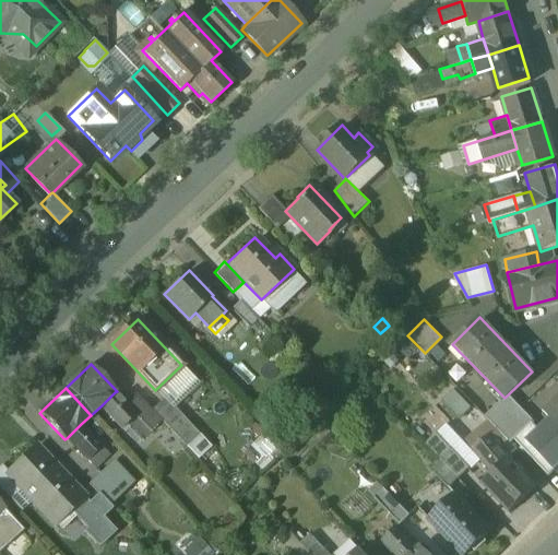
[(143,423),(115,392),(102,405),(115,418),(108,424),(125,440),(143,423)]
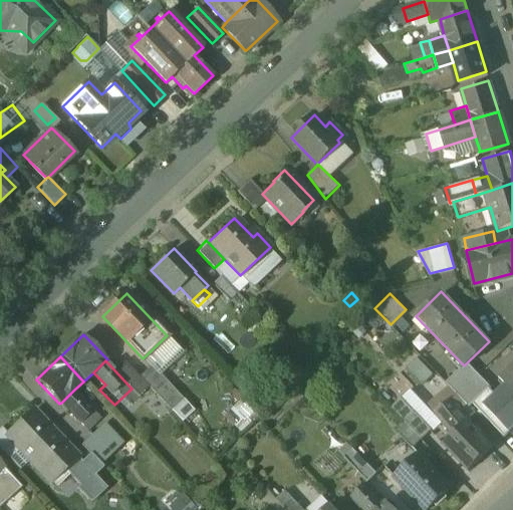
[(505,383),(495,393),(488,386),(472,401),(486,417),(504,435),(512,426),(512,361),(507,368),(498,375),(505,383)]
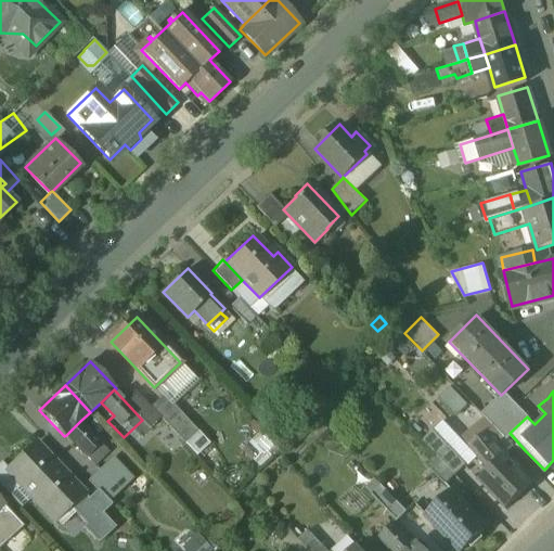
[(471,409),(454,392),(445,401),(461,419),(471,409)]
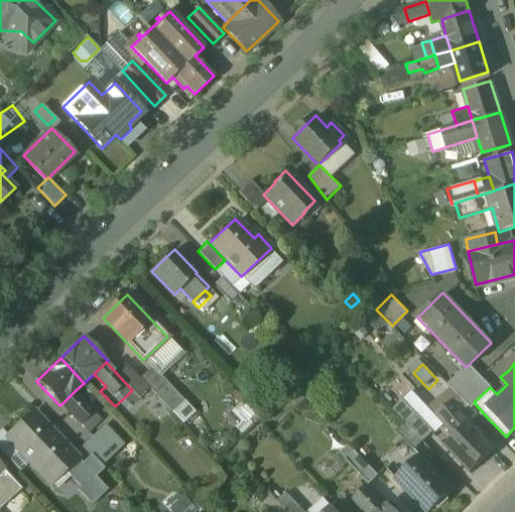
[(177,393),(152,366),(140,378),(165,404),(177,393)]
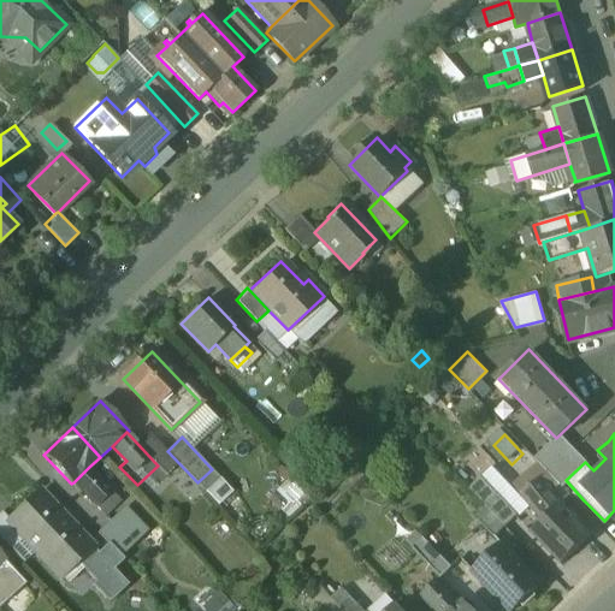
[(120,500),(89,467),(74,482),(104,515),(120,500)]
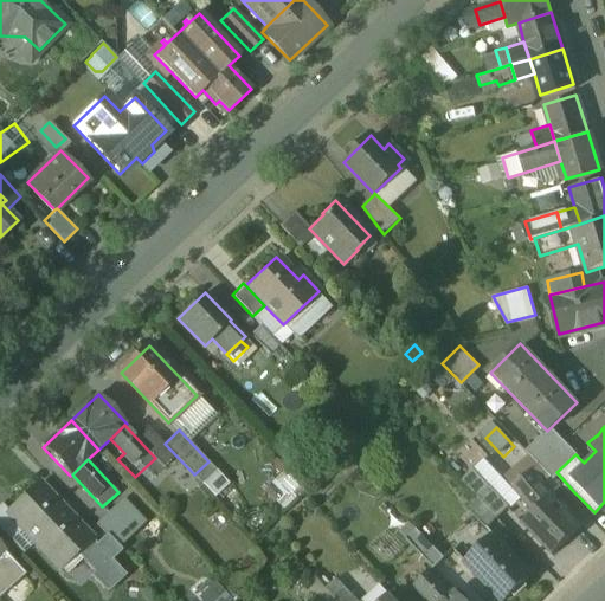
[(218,471),(208,461),(194,475),(204,484),(218,471)]
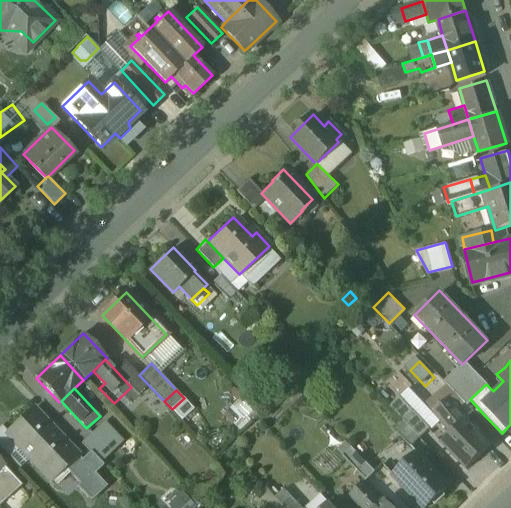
[(444,391),(428,405),(452,430),(466,418),(468,416),(467,415),(453,401),(444,391)]
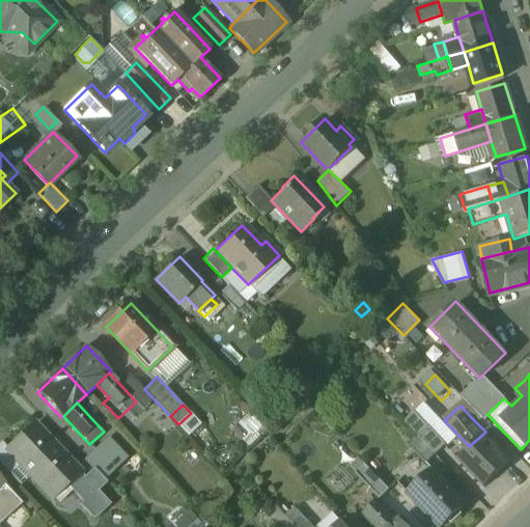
[(490,425),(476,411),(470,416),(484,431),(490,425)]
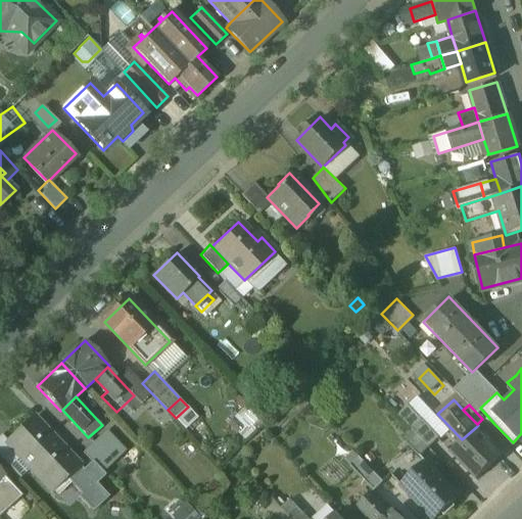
[(437,433),(420,416),(410,426),(427,443),(437,433)]
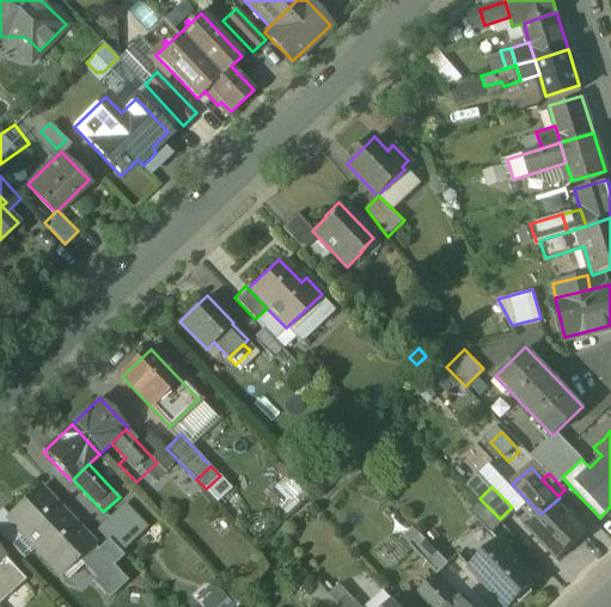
[(91,543),(37,488),(8,515),(6,517),(23,534),(60,572),(75,557),(91,543)]
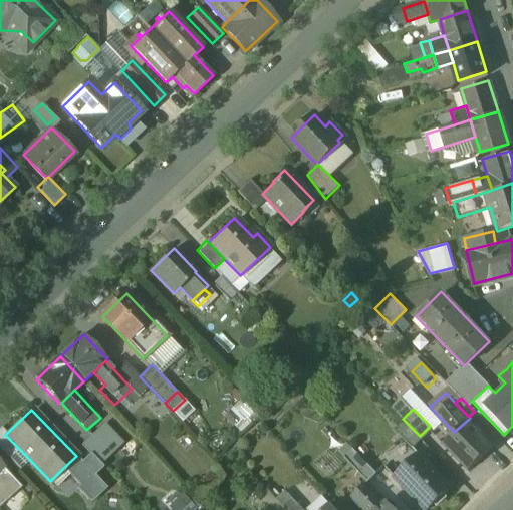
[(420,436),(403,419),(395,427),(411,444),(420,436)]
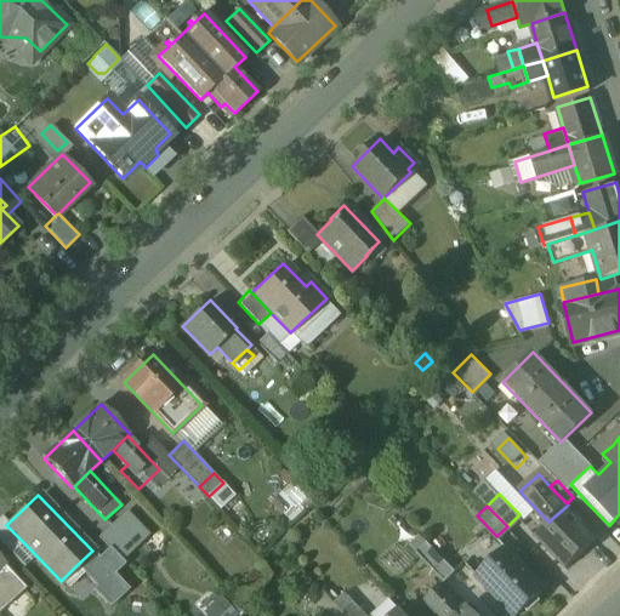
[(595,539),(566,507),(549,522),(535,535),(566,566),(595,539)]
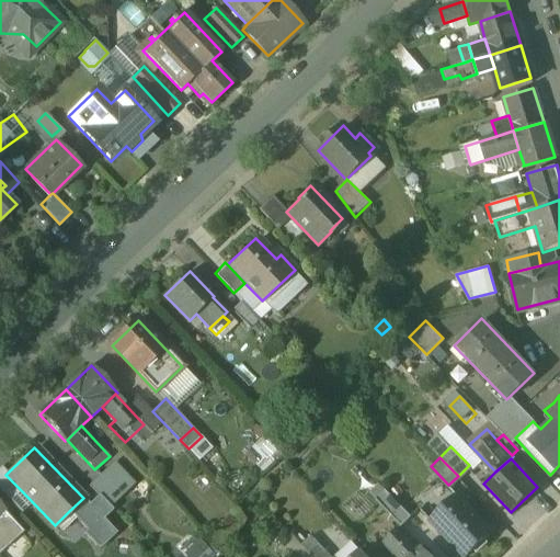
[(21,490),(6,475),(8,473),(1,466),(0,467),(0,488),(10,500),(21,490)]
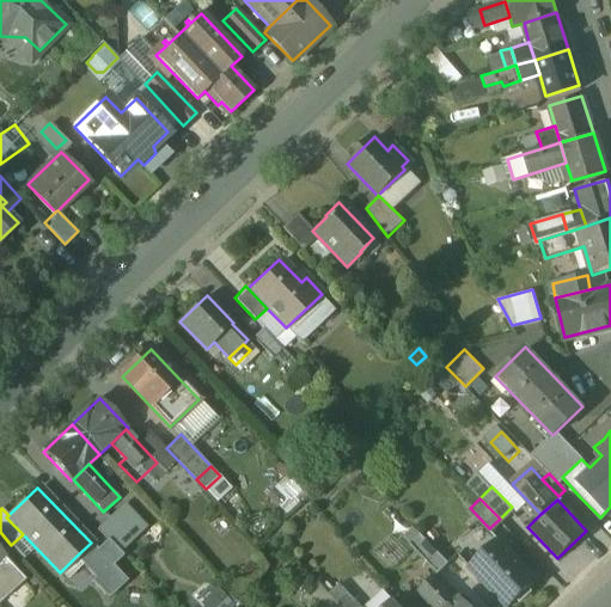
[(133,539),(109,514),(97,527),(107,538),(120,551),(133,539)]
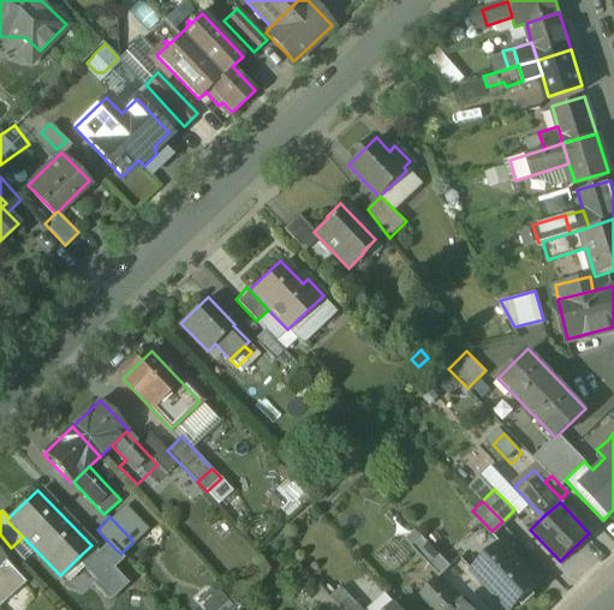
[(442,572),(452,561),(423,533),(412,543),(442,572)]
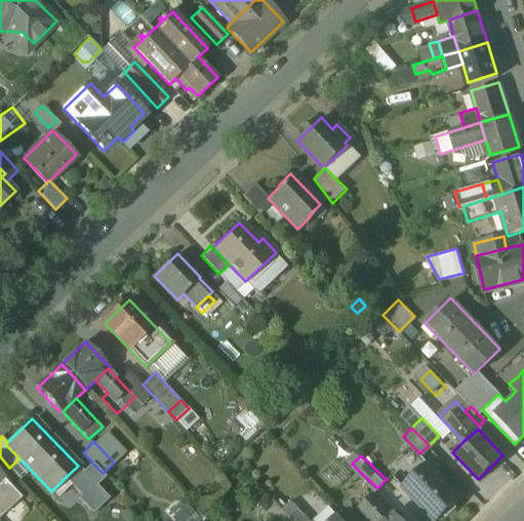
[(458,494),(426,459),(401,483),(434,518),(458,494)]
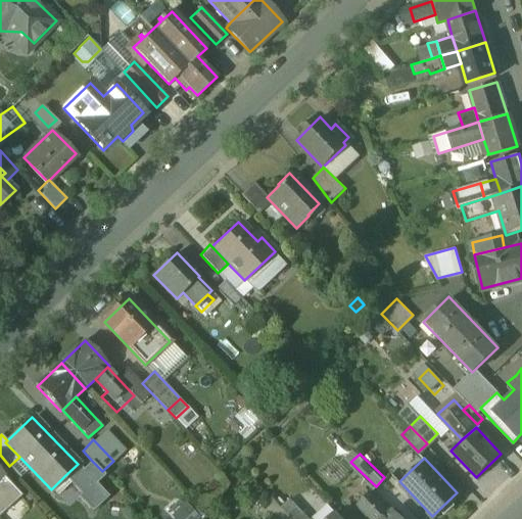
[(91,460),(83,468),(78,464),(64,476),(80,491),(77,494),(91,510),(107,494),(96,481),(104,473),(102,471),(91,460)]
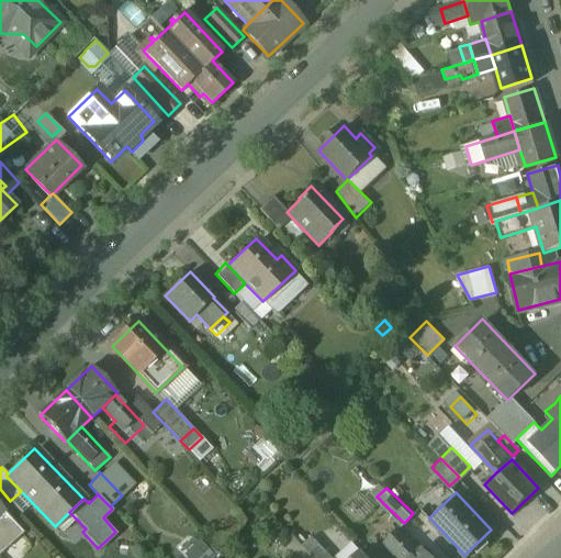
[(3,510),(0,506),(0,546),(19,528),(2,511),(3,510)]
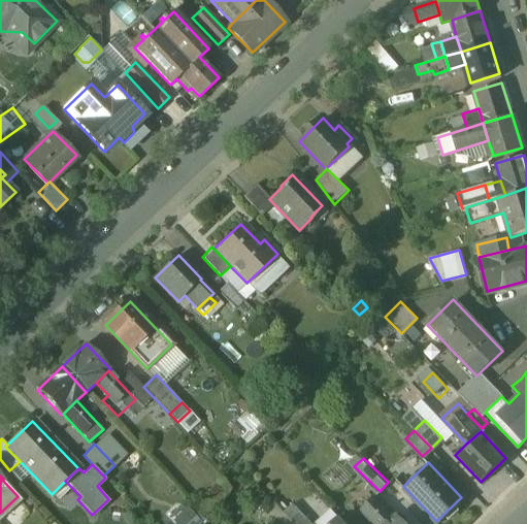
[(383,523),(392,516),(368,490),(355,503),(374,523),(383,523)]
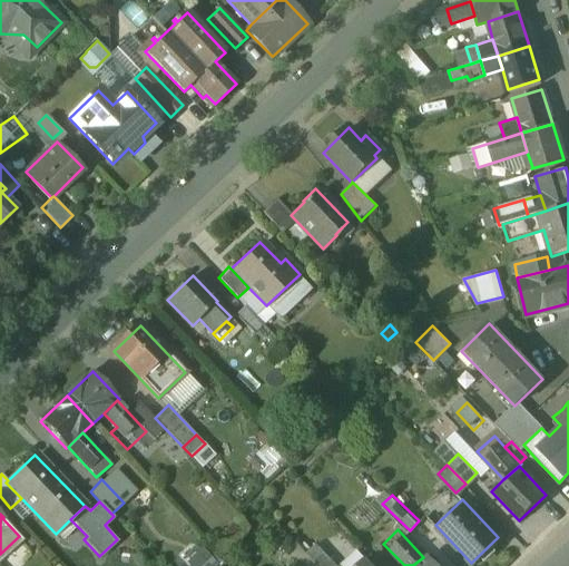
[(319,565),(294,540),(277,557),(286,565),(319,565)]
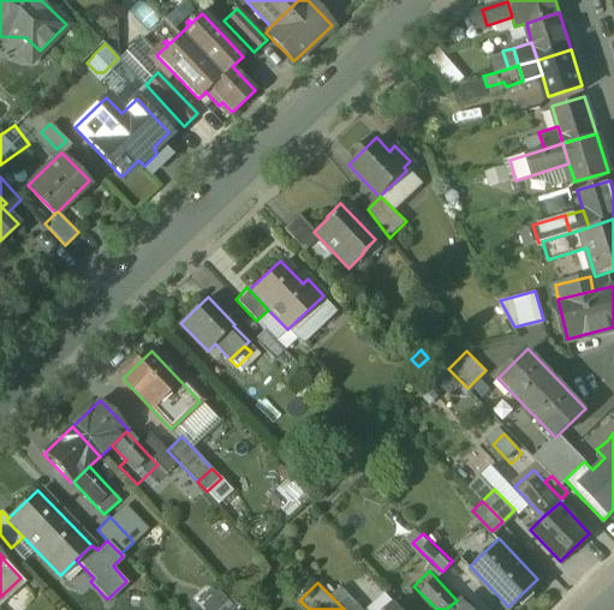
[(219,586),(201,602),(207,609),(215,609),(228,598),(219,586)]
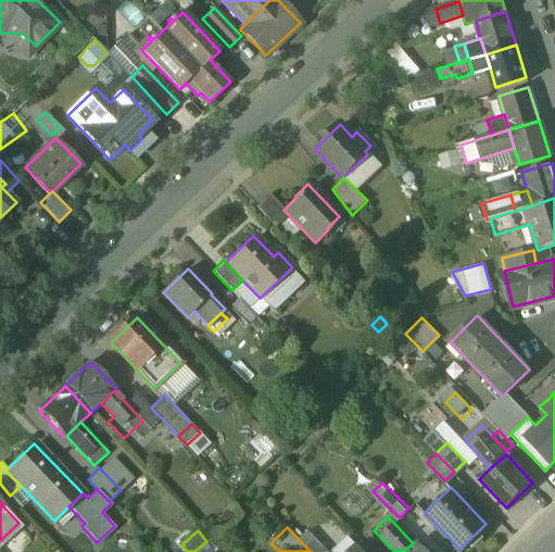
[(403,551),(427,551),(416,540),(413,543),(403,551)]
